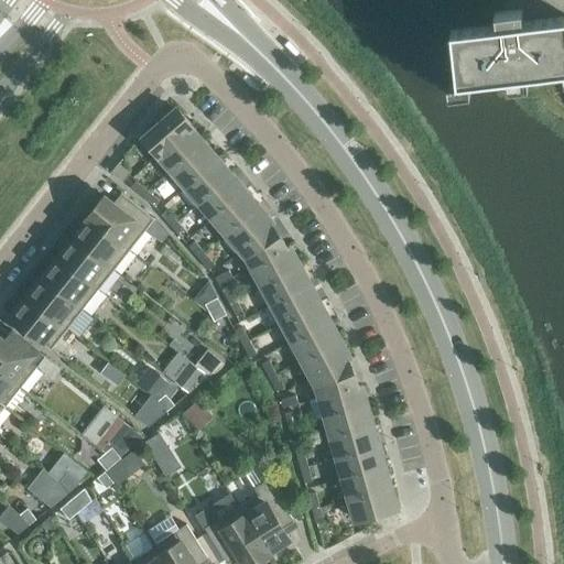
[(494,13),(495,13),(496,24),(449,30),(456,83),(562,71),(563,77),(563,82),(563,17),(523,22),(521,10),(522,10),(522,9),(510,10),(494,12),(494,13)]
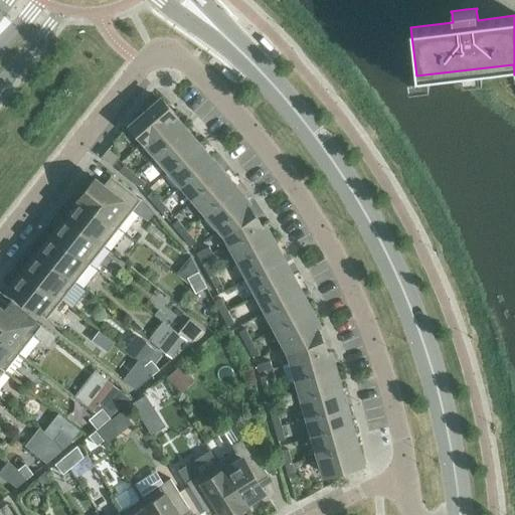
[(131,125),(144,140),(174,115),(161,100),(131,125)]
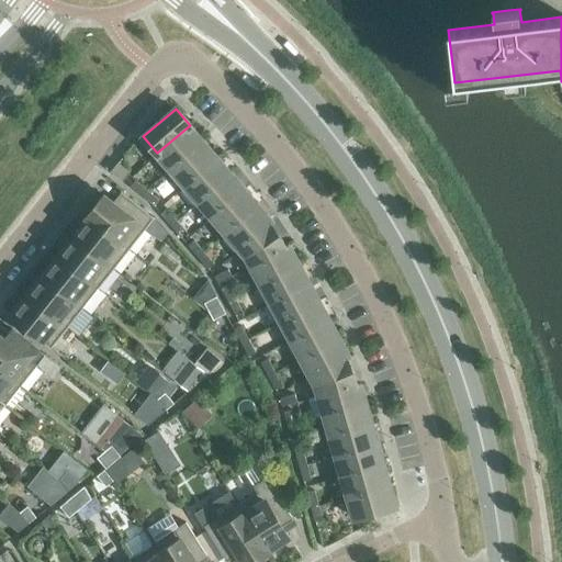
[(190,126),(191,126),(190,125),(157,153),(156,153),(170,170),(203,142),(190,126)]
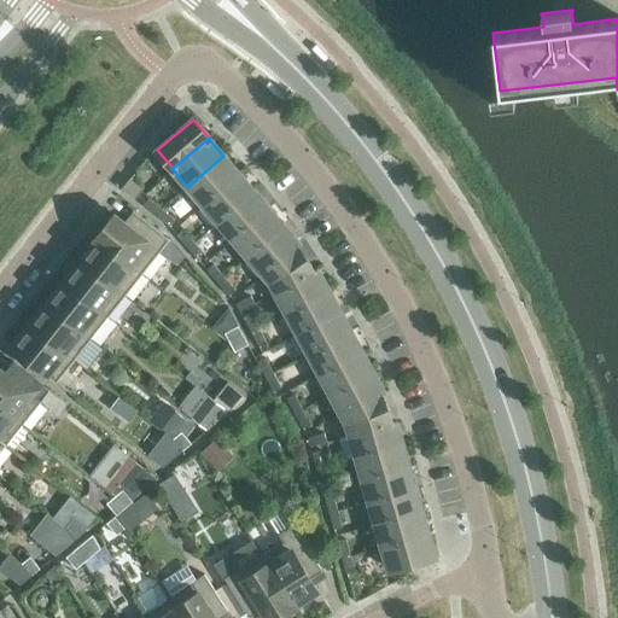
[(239,174),(223,156),(187,187),(203,204),(239,174)]
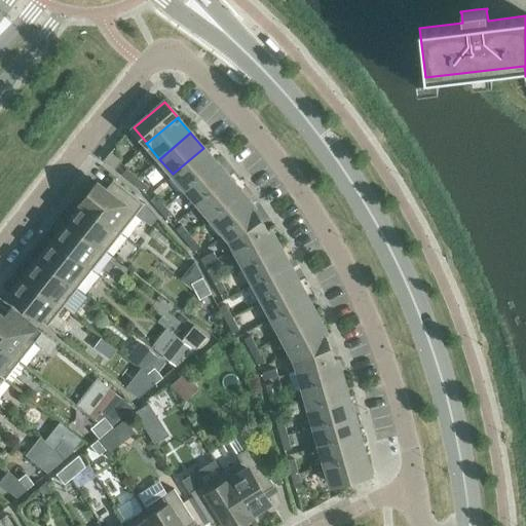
[(203,148),(173,174),(185,189),(216,162),(203,148)]
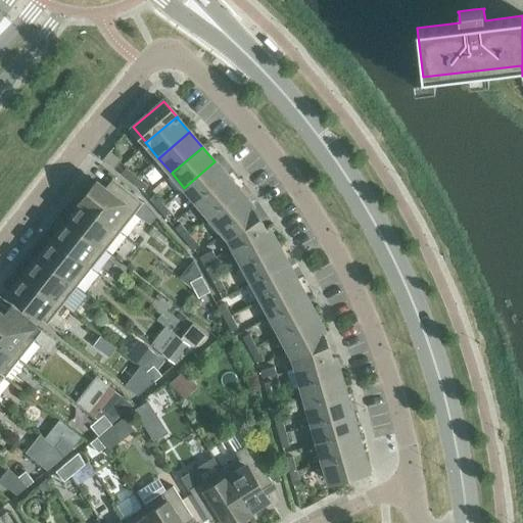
[(113,168),(121,159),(109,151),(103,159),(113,168)]
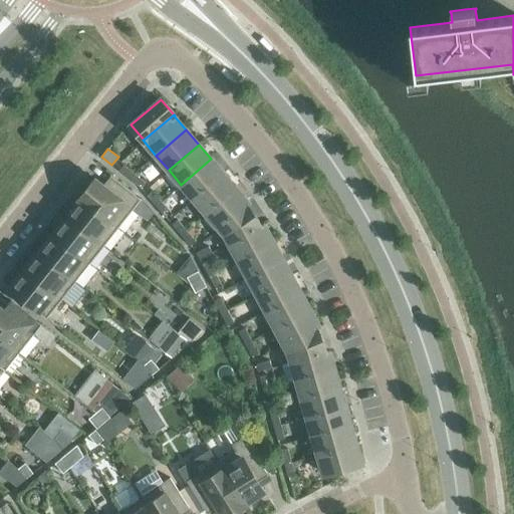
[(211,159),(181,185),(194,199),(223,174),(211,159)]
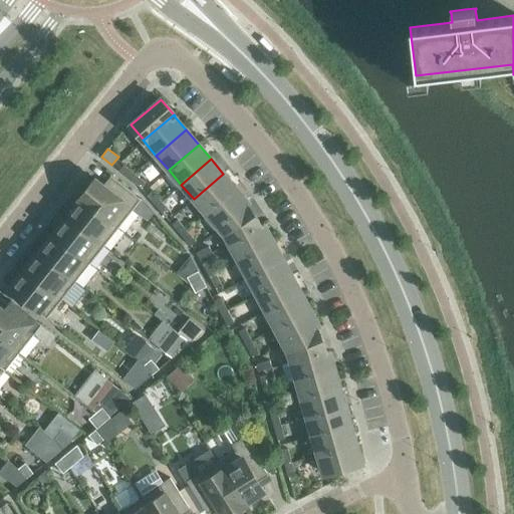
[(131,180),(135,174),(123,165),(119,171),(131,180)]
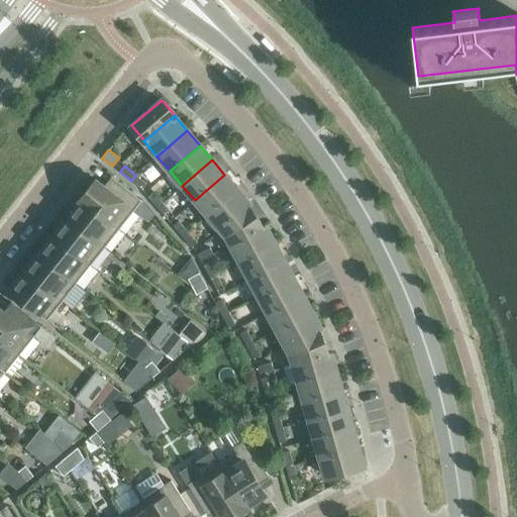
[(142,189),(146,184),(135,175),(131,181),(142,189)]
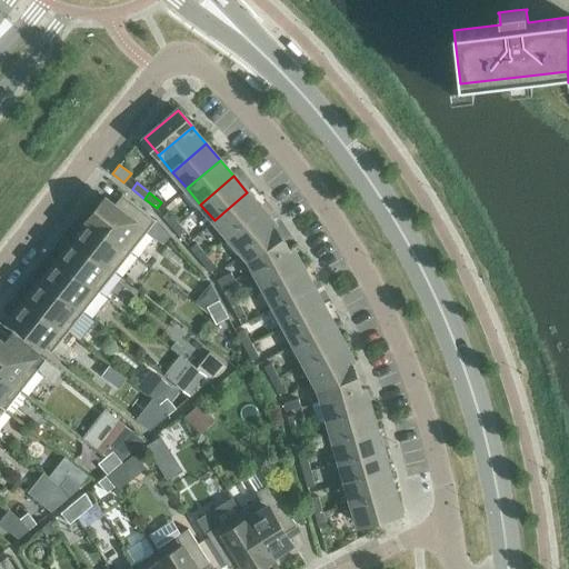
[(247,192),(215,220),(228,237),(261,208),(247,192)]
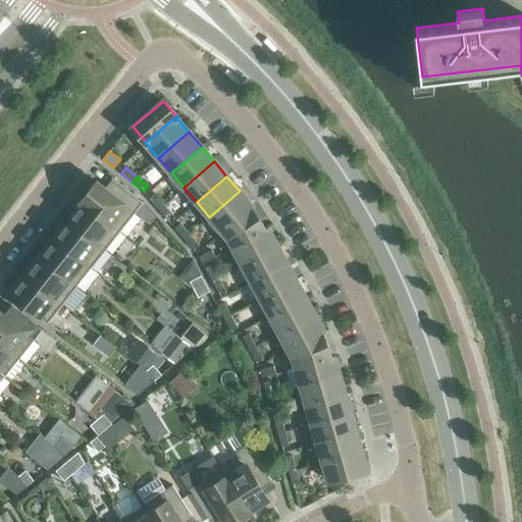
[(82,201),(120,230),(143,201),(113,177),(105,188),(97,181),(85,197),(84,197),(83,198),(84,199),(82,201)]
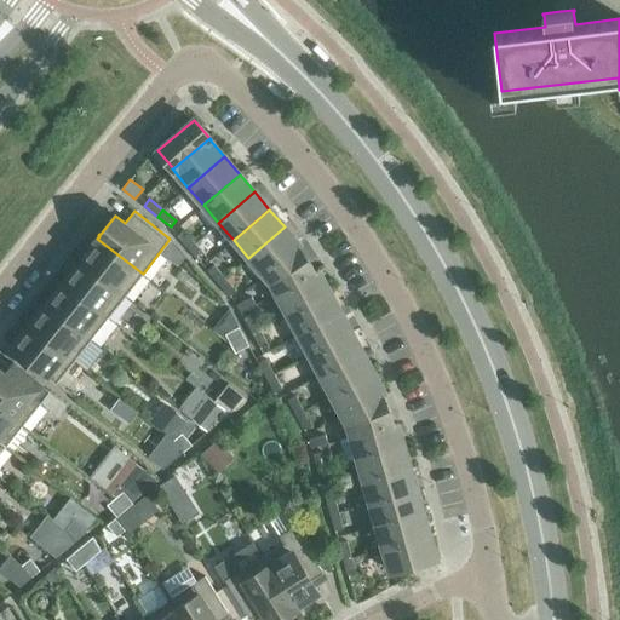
[(285,227),(248,258),(264,275),(300,245),(285,227)]
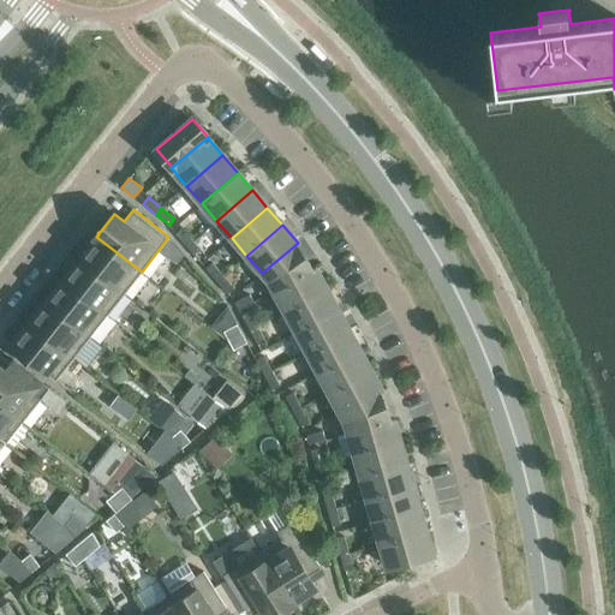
[(186,246),(193,240),(183,228),(175,233),(186,246)]
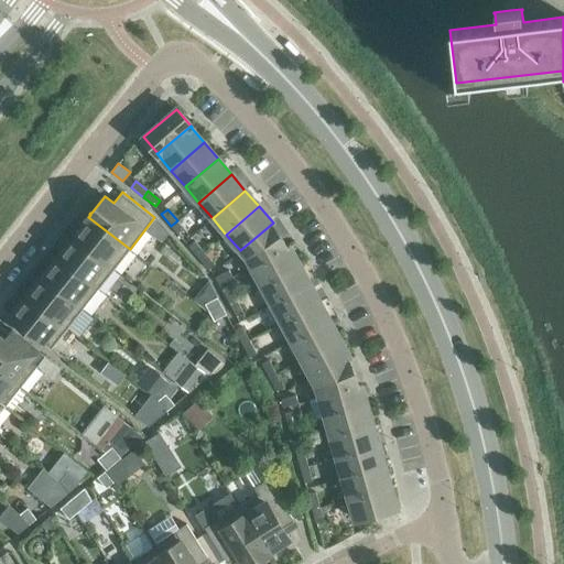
[(87,219),(85,220),(86,221),(74,237),(114,269),(130,249),(88,217),(87,218),(88,218),(87,219)]
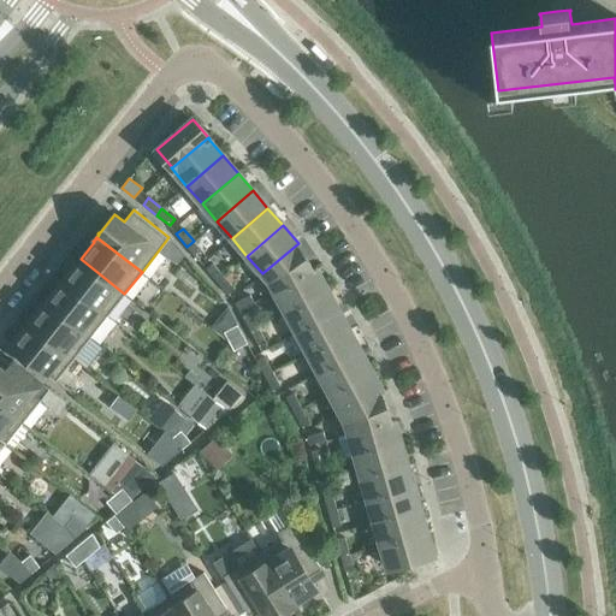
[(199,260),(205,254),(194,241),(187,247),(199,260)]
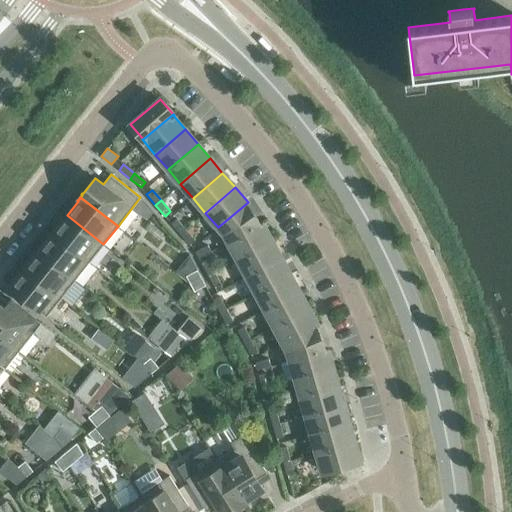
[(248,202),(218,227),(224,234),(228,242),(263,223),(262,223),(259,224),(245,205),(248,202)]
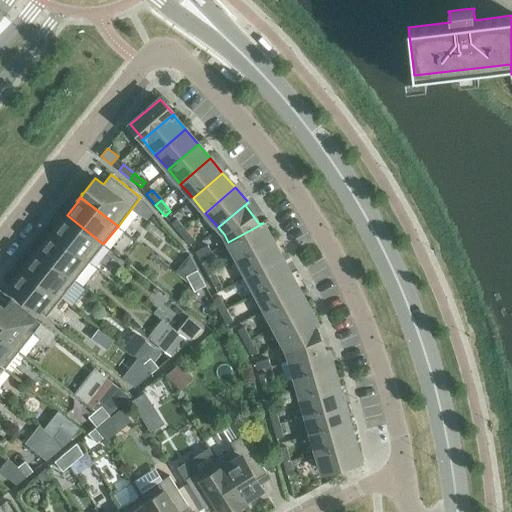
[(53,233),(89,262),(103,244),(67,215),(64,219),(63,218),(62,220),(63,220),(53,233)]
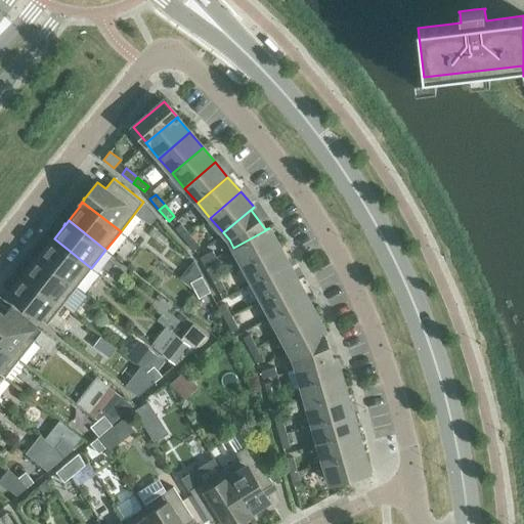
[(184,239),(190,234),(181,224),(175,228),(184,239)]
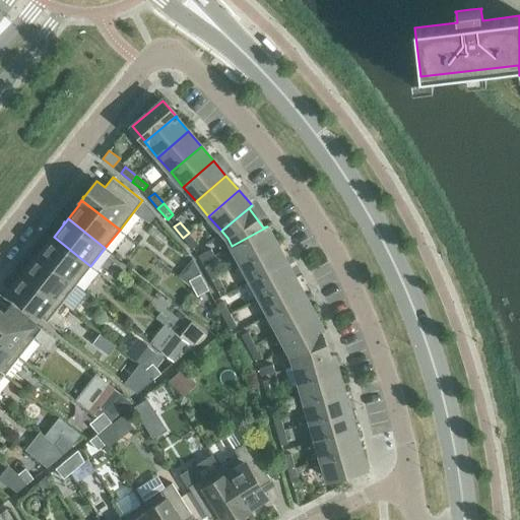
[(267,226),(232,246),(241,263),(276,244),(267,226)]
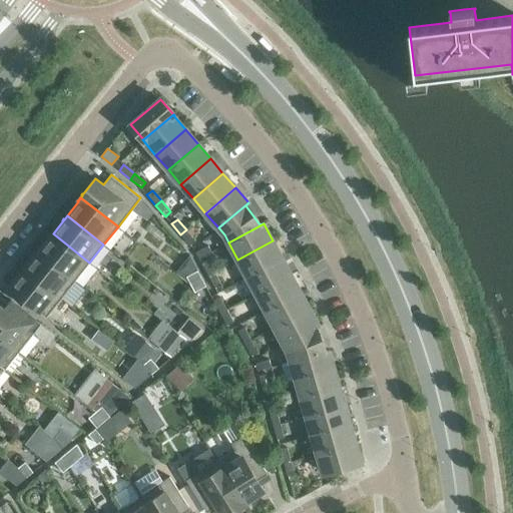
[(190,245),(195,240),(186,229),(180,234),(190,245)]
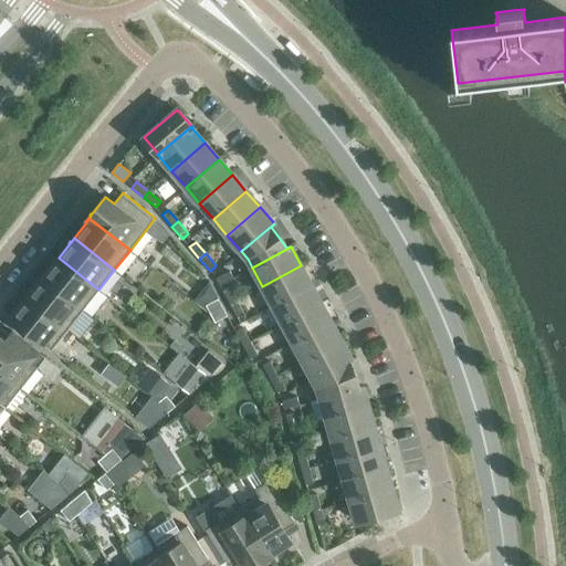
[(83,310),(98,290),(59,258),(56,260),(55,260),(54,261),(55,261),(42,278),(83,310)]
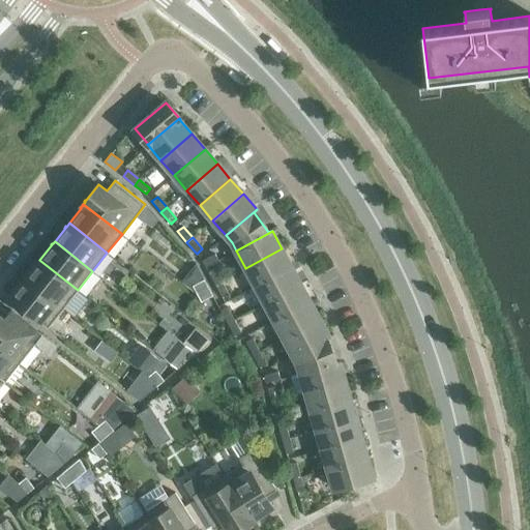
[(282,248),(245,268),(256,286),(291,266),(282,248)]
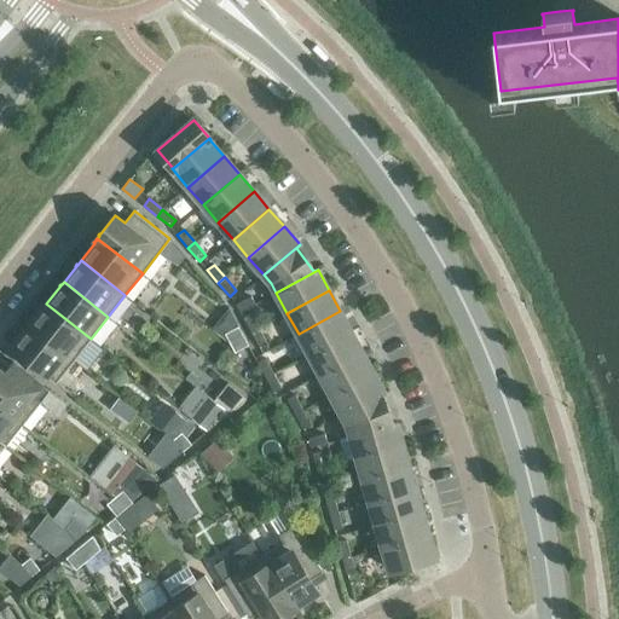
[(241,312),(255,304),(252,296),(236,305),(241,312)]
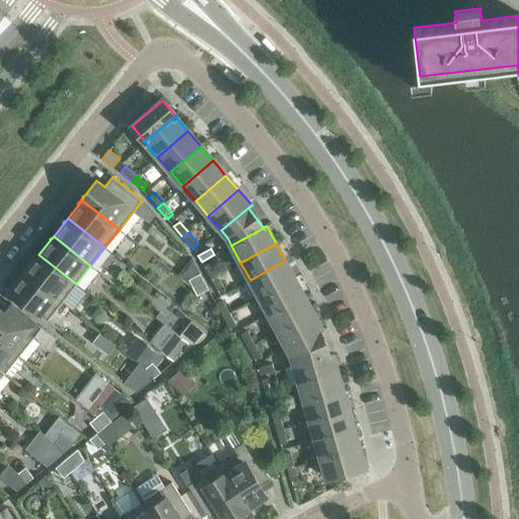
[(25,272),(24,273),(62,302),(76,284),(39,254),(38,256),(36,255),(35,257),(36,257),(33,262),(30,258),(22,270),(25,272)]
